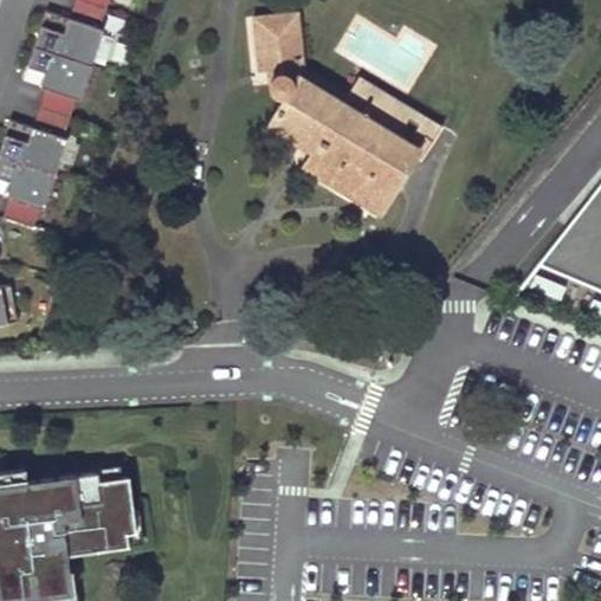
[(115,0),(77,0),(75,12),(104,21),(111,2),(115,5),(115,0)]
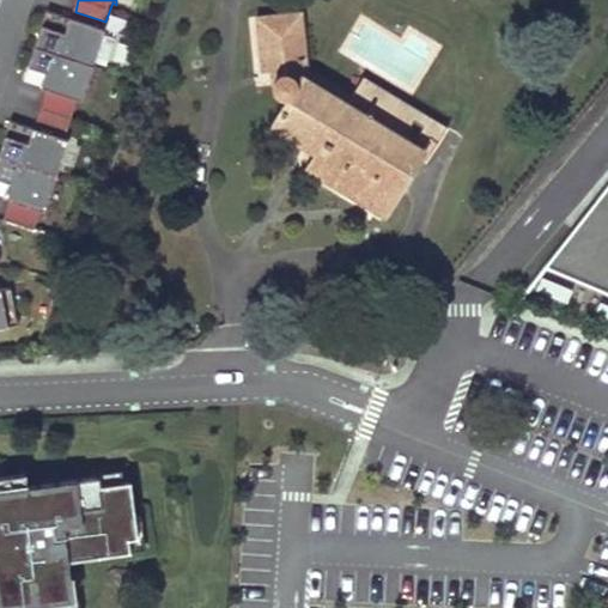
[(414,168),(302,81),(311,70),(312,10),(265,8),(265,65),(275,65),(274,92),(280,96),(287,98),(268,125),(306,153),(298,166),(371,223),(414,168)]
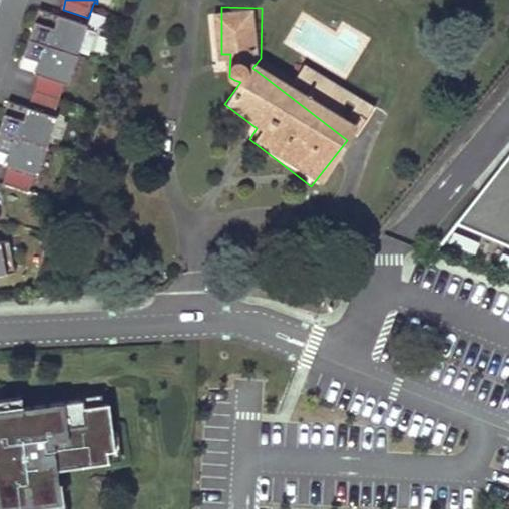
[(88,18),(63,10),(57,26),(37,20),(28,48),(76,64),(86,36),(82,35),(88,18)]
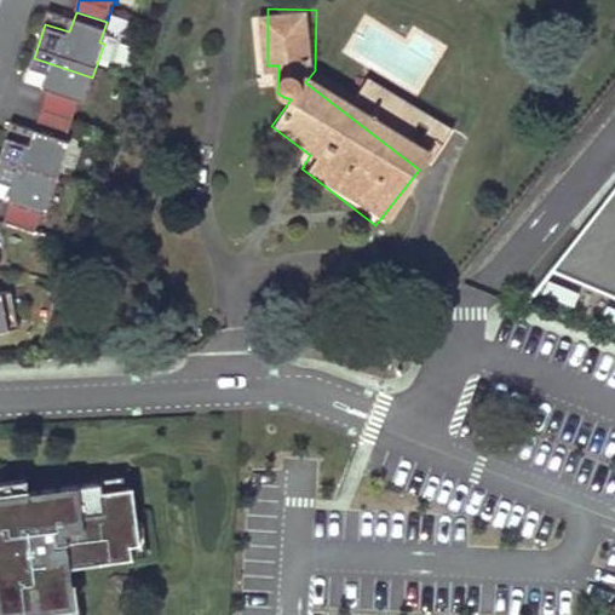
[(92,78),(34,58),(27,78),(44,82),(39,98),(45,101),(38,121),(69,132),(76,113),(80,114),(92,78)]
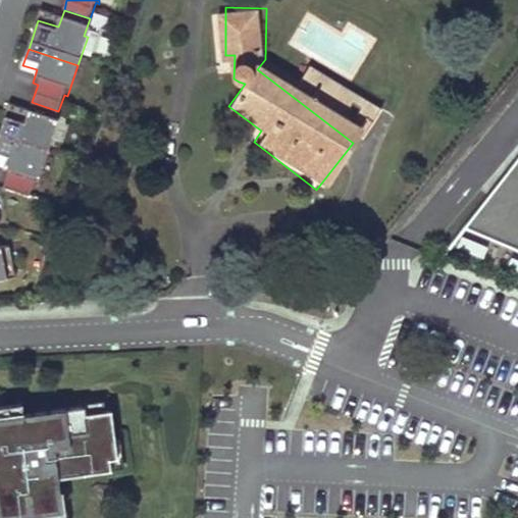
[(353,143),(357,146),(378,115),(308,66),(296,83),(265,59),(257,69),(353,143)]
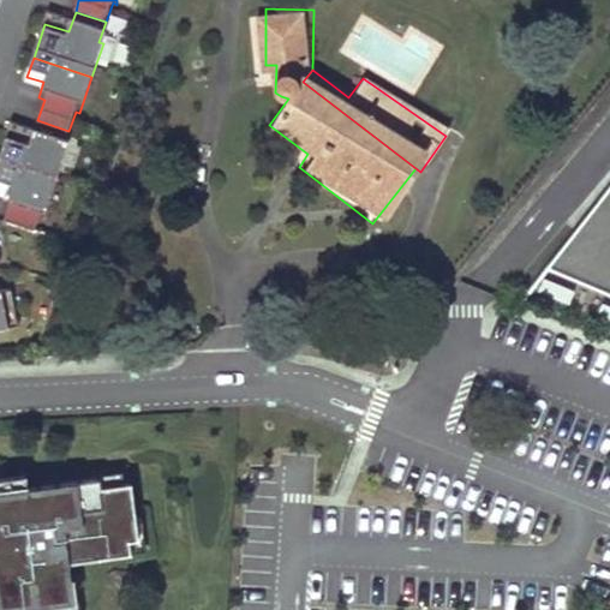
[(27,77),(22,91),(39,97),(43,82),(27,77)]
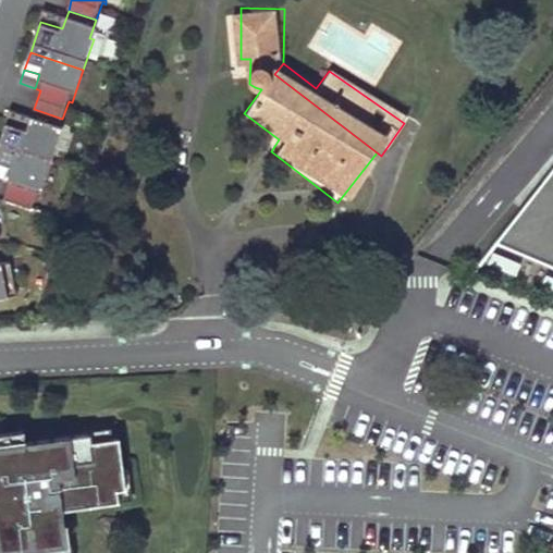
[(62,119),(34,109),(28,127),(7,120),(0,139),(0,151),(49,169),(59,137),(57,136),(62,119)]
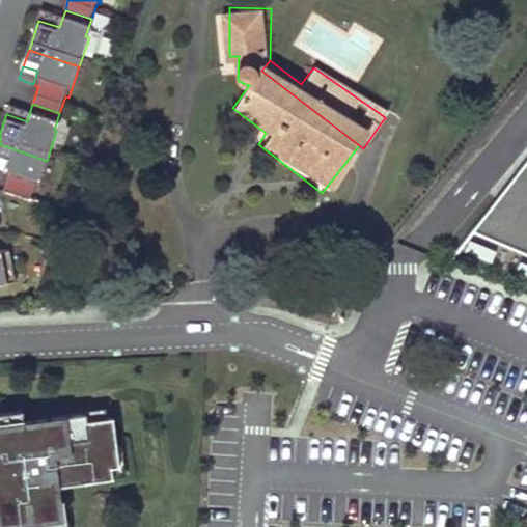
[(47,161),(0,144),(0,165),(4,167),(0,179),(6,182),(1,198),(27,206),(32,190),(36,192),(47,161)]
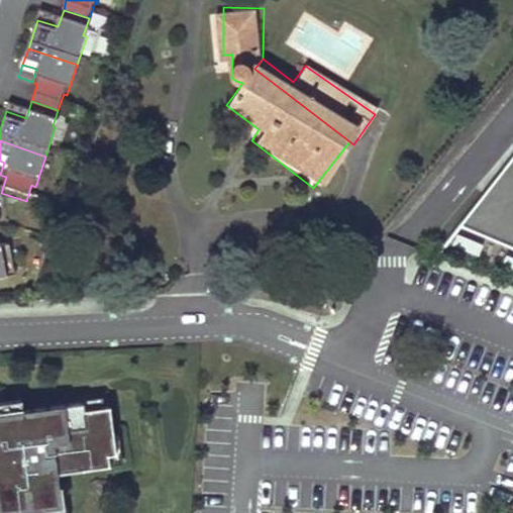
[(512,161),(460,229),(512,250),(512,161)]
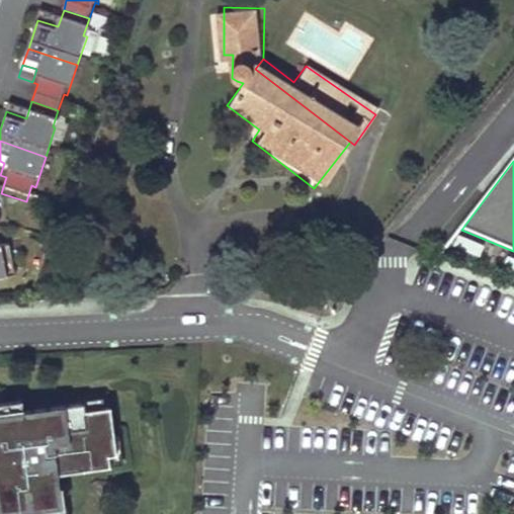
[(485,256),(487,244),(460,237),(457,249),(485,256)]
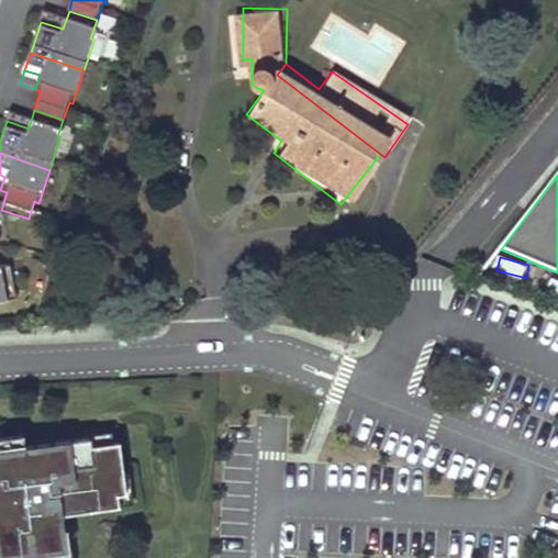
[(0,304),(11,303),(6,272),(0,272),(0,304)]
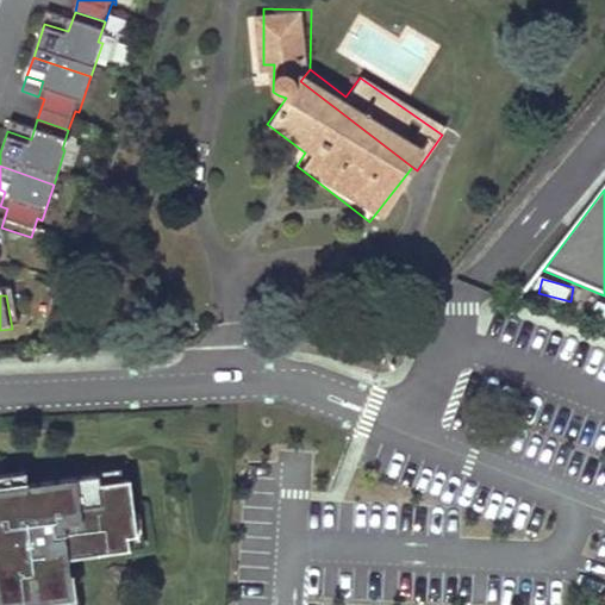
[(67,469),(44,472),(47,484),(68,481),(67,469)]
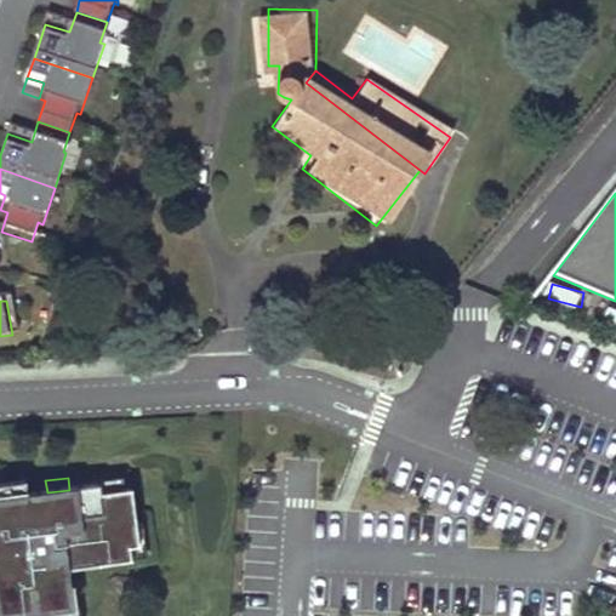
[(29,495),(28,483),(0,486),(0,558),(1,569),(0,569),(0,615),(69,615),(69,611),(75,610),(70,570),(133,562),(132,549),(141,547),(133,491),(103,495),(102,486),(69,490),(47,492),(29,495)]
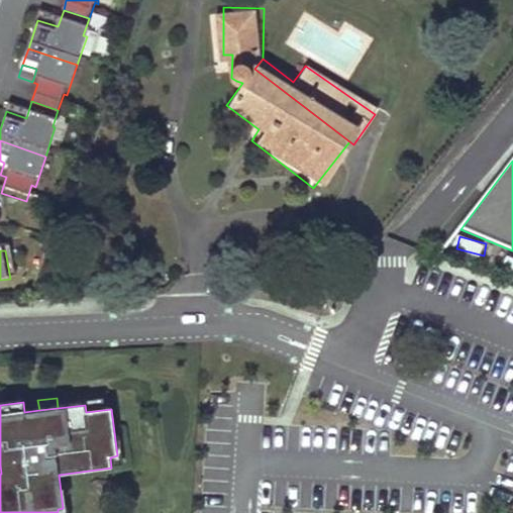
All buildings are outlined.
